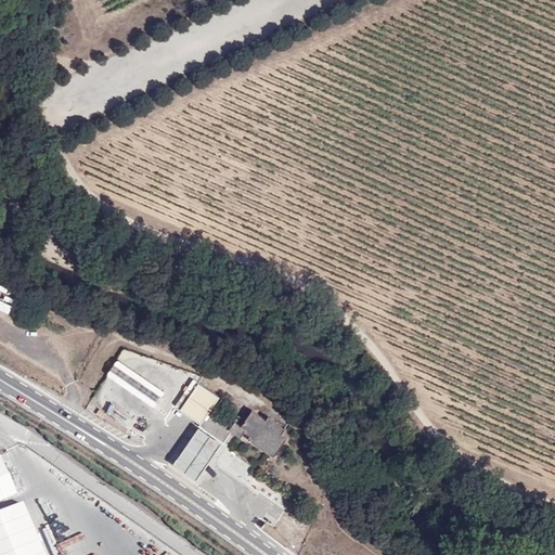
[(154,405),(164,389),(117,359),(107,375),(154,405)]
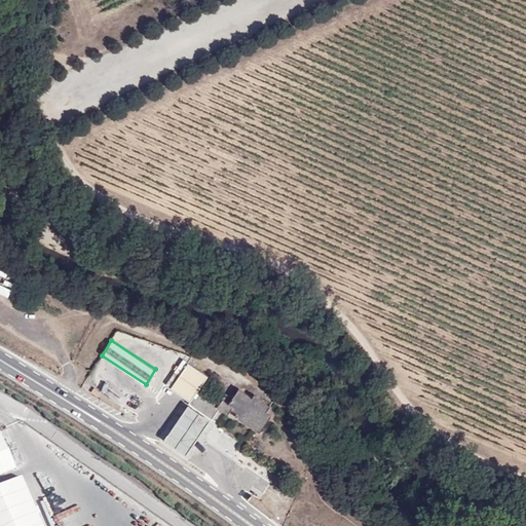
[(191,401),(190,403),(212,418),(220,408),(223,403),(221,401),(208,391),(203,396),(197,391),(208,376),(188,362),(172,387),(191,401)]
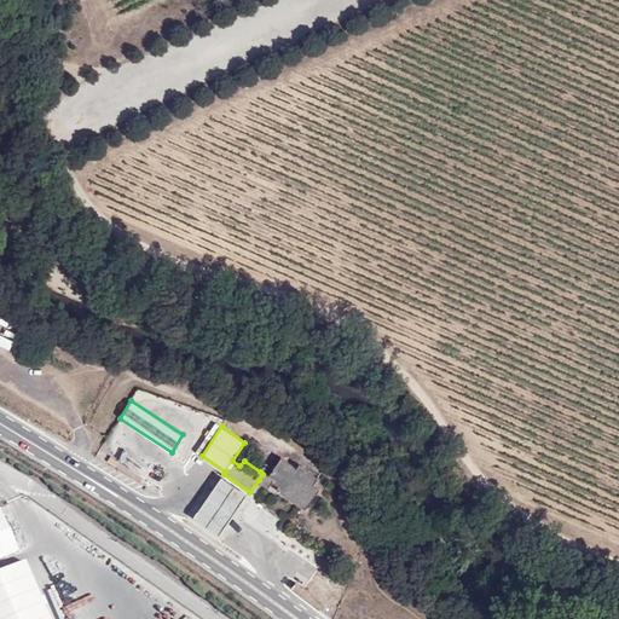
[(270,475),(262,469),(260,472),(262,474),(259,480),(268,487),(273,481),(278,486),(277,490),(306,509),(319,487),(314,484),(318,478),(300,464),(298,468),(282,457),(270,475)]
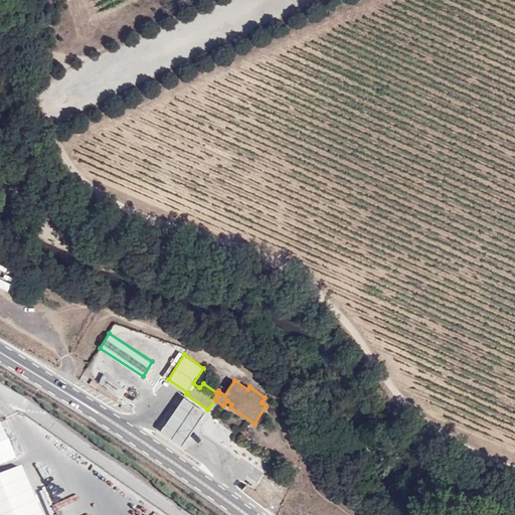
[(161,430),(182,444),(207,409),(186,394),(161,430)]
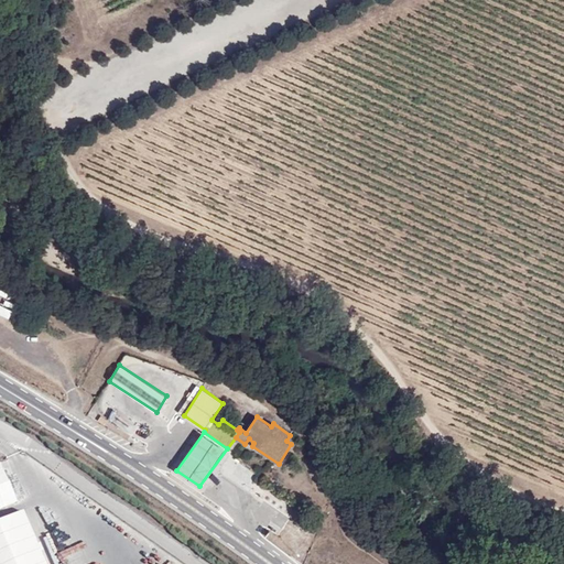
[(0,510),(17,503),(0,464),(0,510)]
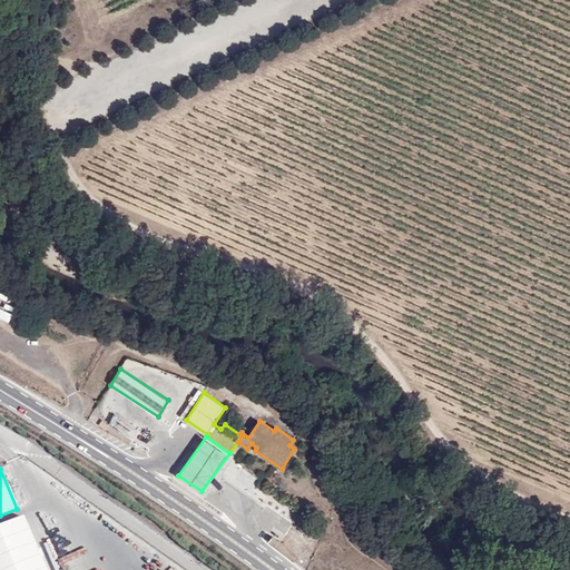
[(52,508),(40,512),(47,533),(59,530),(52,508)]
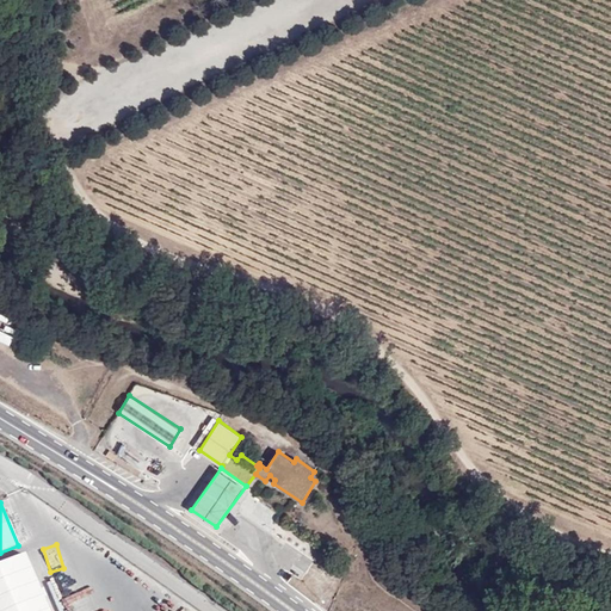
[(48,610),(25,554),(0,565),(0,610),(48,610)]
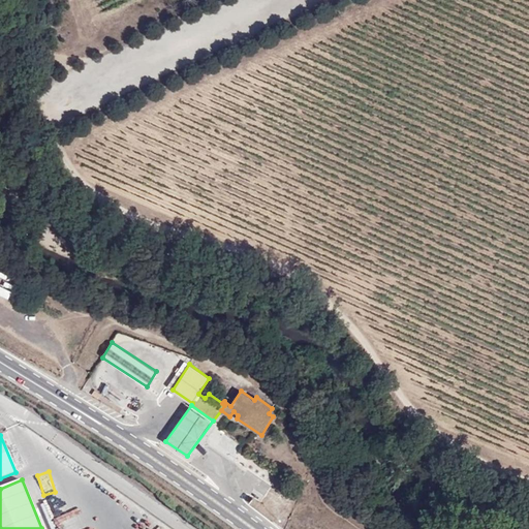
All buildings are outlined.
